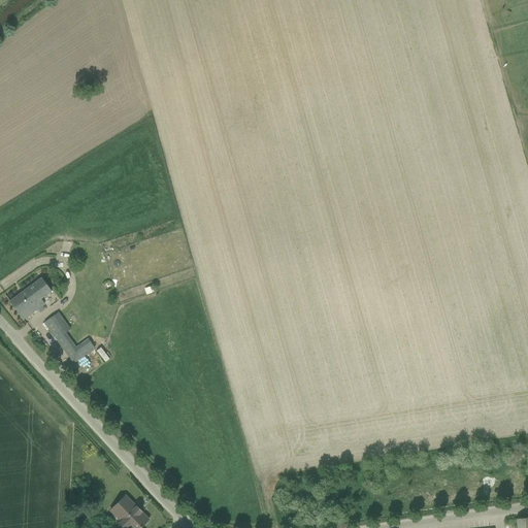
[(9,301),(24,320),(44,304),(40,299),(52,292),(41,278),(9,301)]
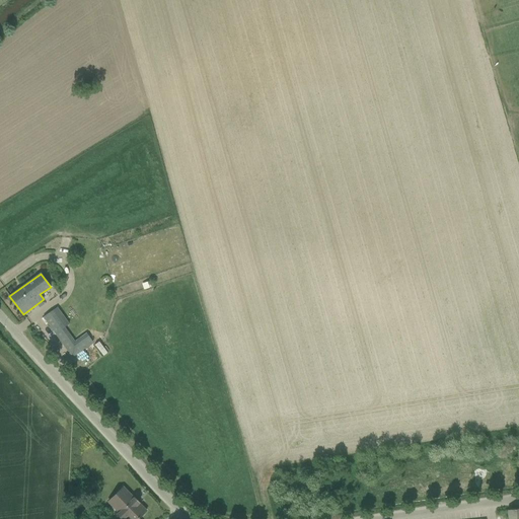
[(55,335),(60,330),(49,313),(43,317),(55,335)]
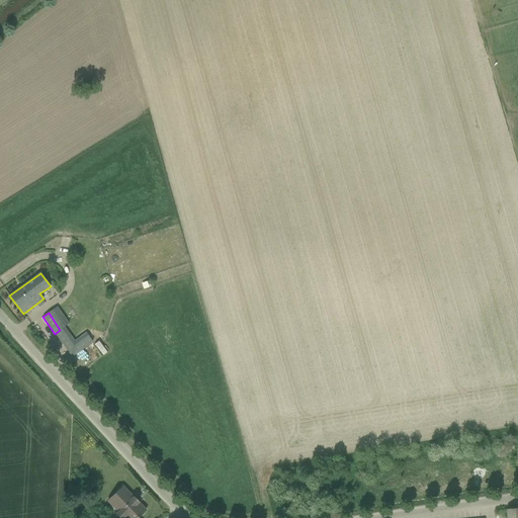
[(96,344),(103,354),(106,352),(100,342),(96,344)]
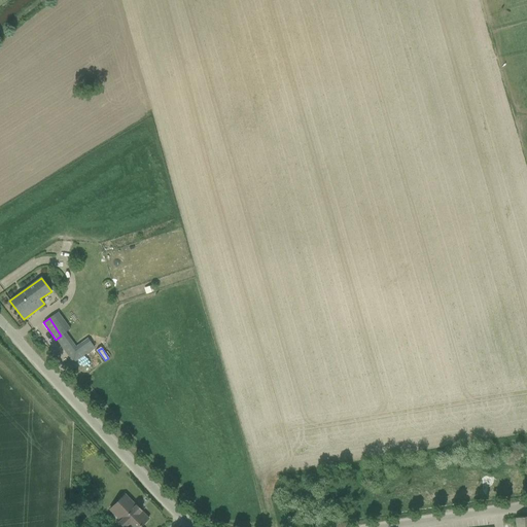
[(110,510),(120,521),(118,523),(121,526),(140,526),(141,526),(148,519),(141,512),(142,511),(136,505),(125,495),(110,510)]
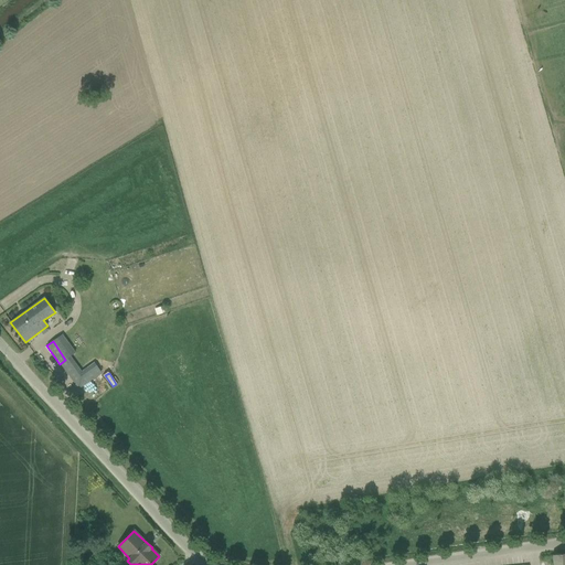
[(564,564),(564,554),(553,555),(553,564),(564,564)]
